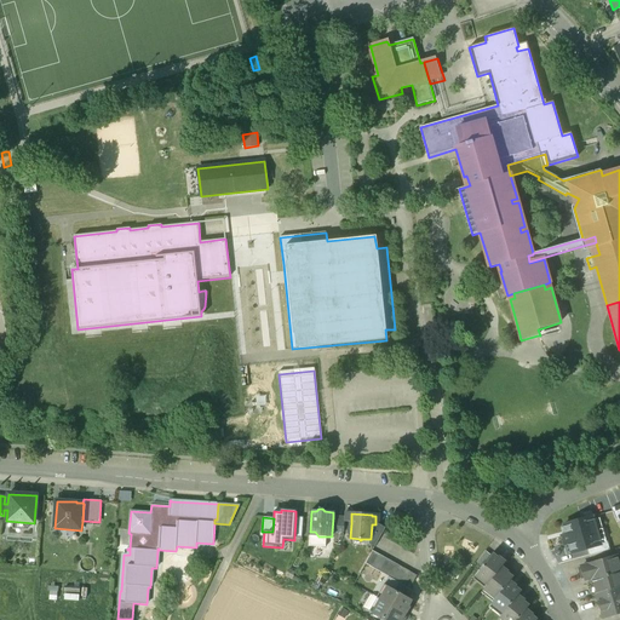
[(344,517),(333,517),(332,533),(344,533),(344,522),(344,517)]
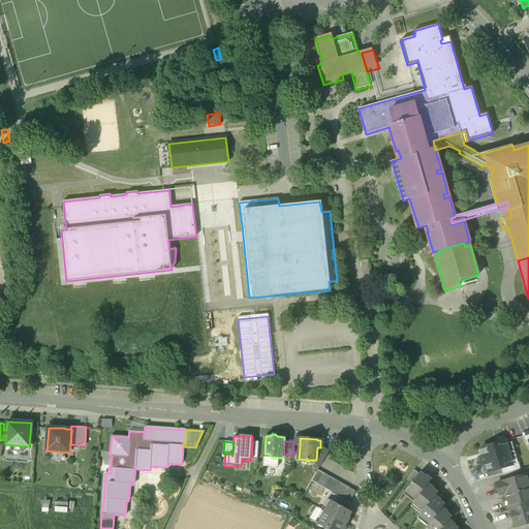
[(497,443),(480,448),(483,457),(478,458),(480,465),(485,464),(488,472),(500,468),(512,465),(512,464),(505,441),(497,443)]
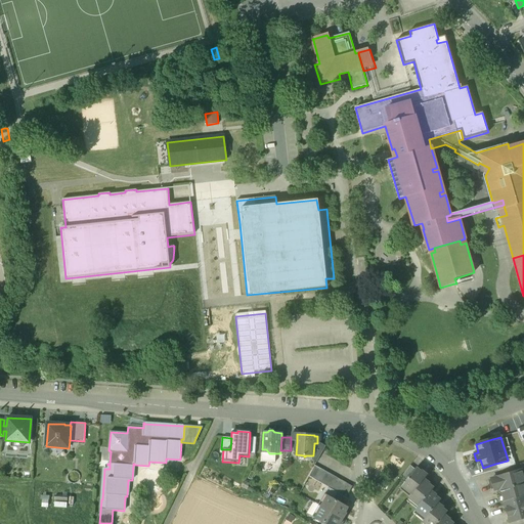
[(317,443),(314,443),(313,455),(312,455),(312,461),(316,462),(325,446),(319,443),(317,443)]
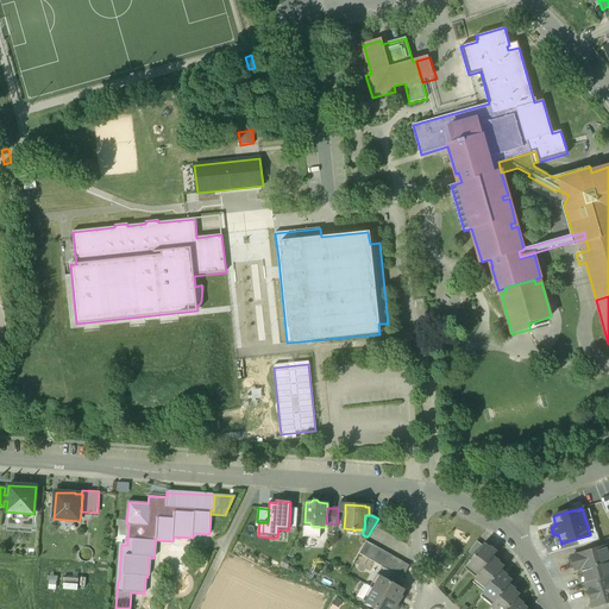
[(305,537),(319,537),(320,527),(313,527),(309,522),(305,522),(305,537)]
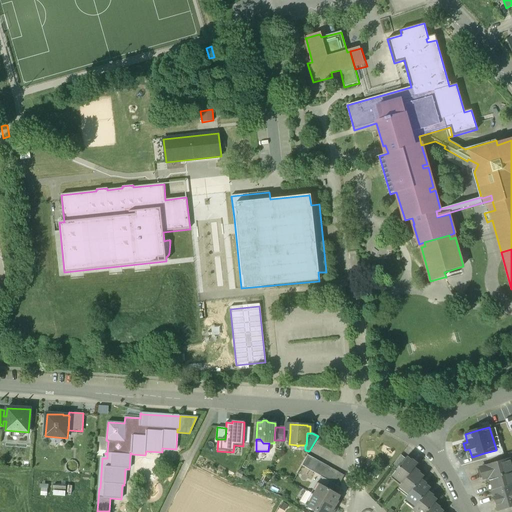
[(496,450),(484,453),(486,459),(503,454),(501,447),(496,449),(496,450)]
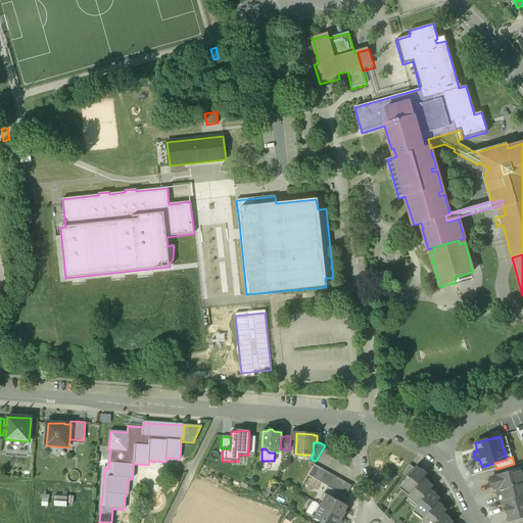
[(320,468),(314,465),(308,475),(314,478),(320,468)]
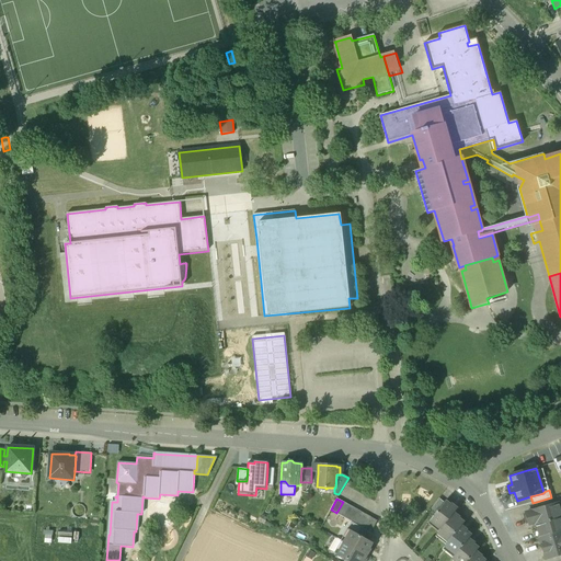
[(439,499),(431,508),(436,513),(444,503),(439,499)]
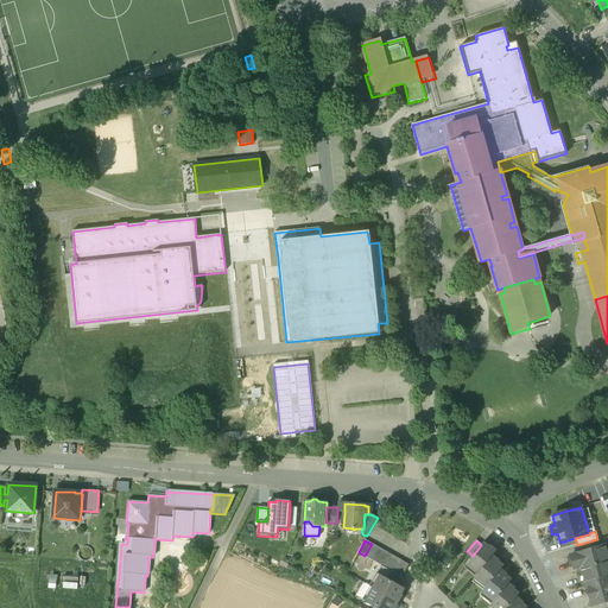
[(473,556),(463,568),(475,577),(492,557),(495,552),(483,543),(481,545),(473,556)]
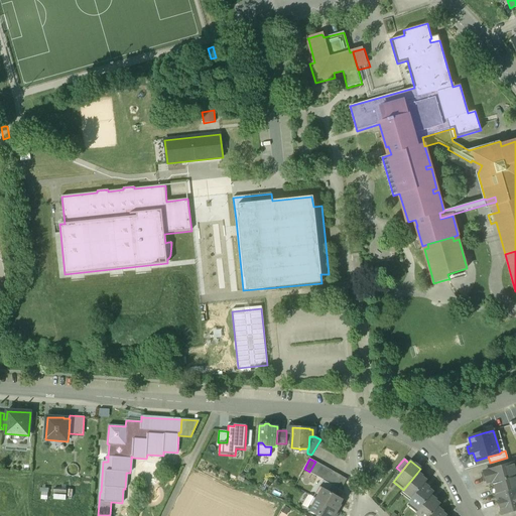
[(320,465),(315,462),(309,472),(314,475),(320,465)]
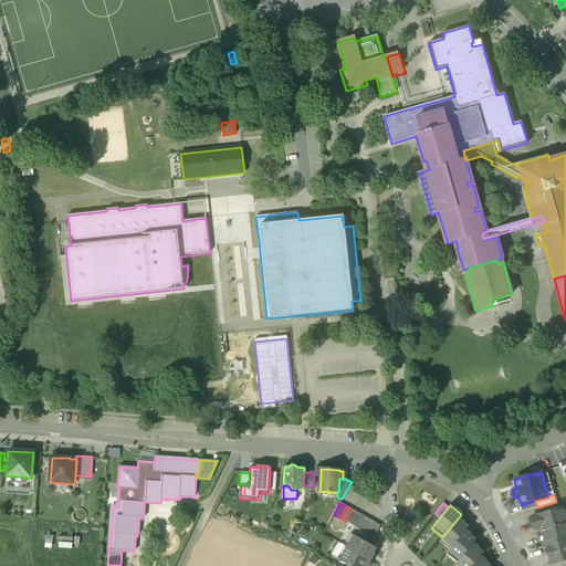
[(565,517),(563,507),(531,516),(534,530),(540,527),(544,543),(565,536),(565,517)]
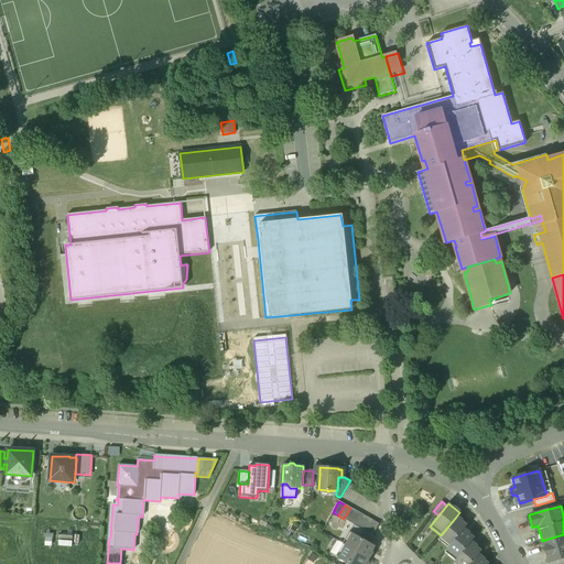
[(356,511),(350,508),(344,519),(349,522),(356,511)]
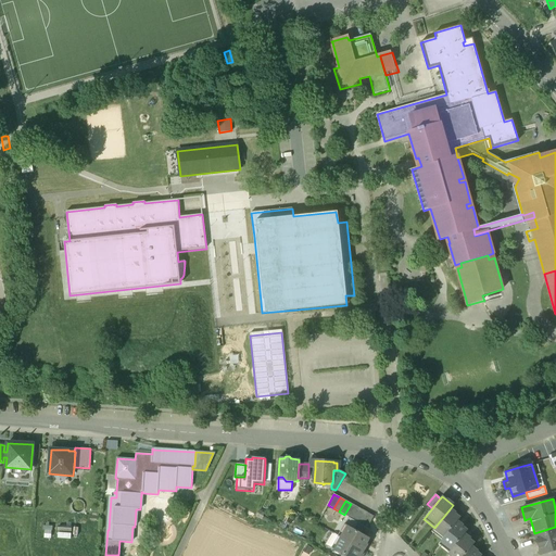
[(356,507),(351,504),(344,515),(351,518),(356,507)]
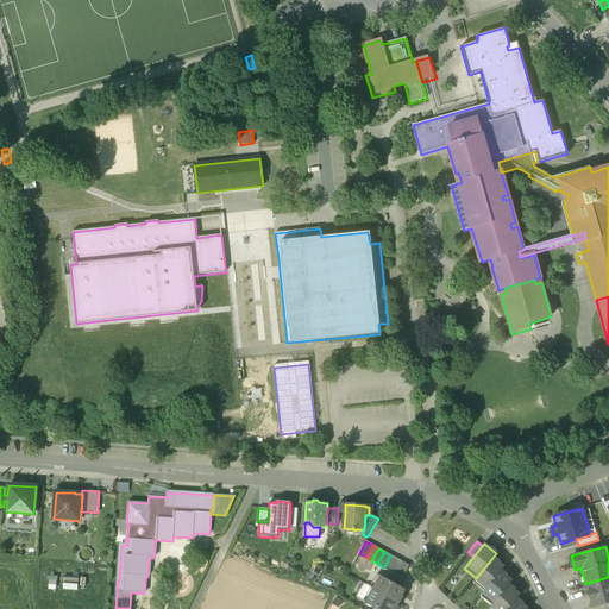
[(390,556),(384,567),(390,571),(397,559),(390,556)]
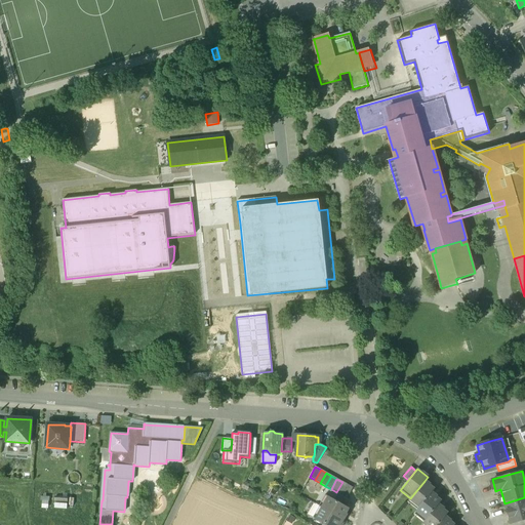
[(434,489),(425,481),(410,498),(407,502),(416,511),(431,492),(434,489)]
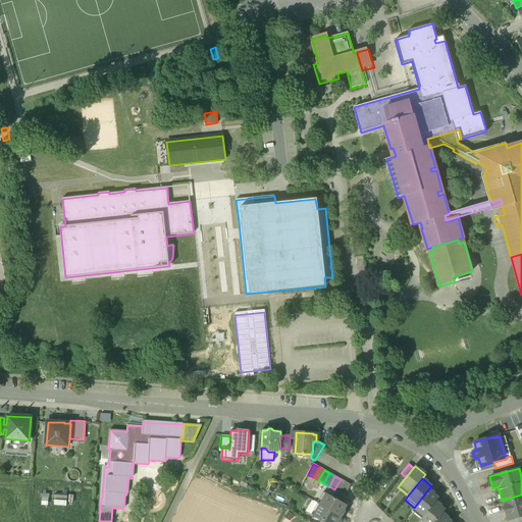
[(346,482),(341,479),(334,489),(335,490),(340,492),(346,482)]
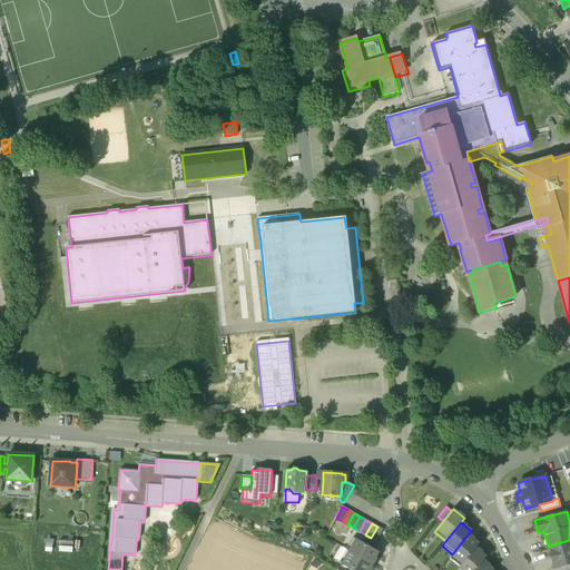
[(383,530),(377,527),(371,538),(376,541),(383,530)]
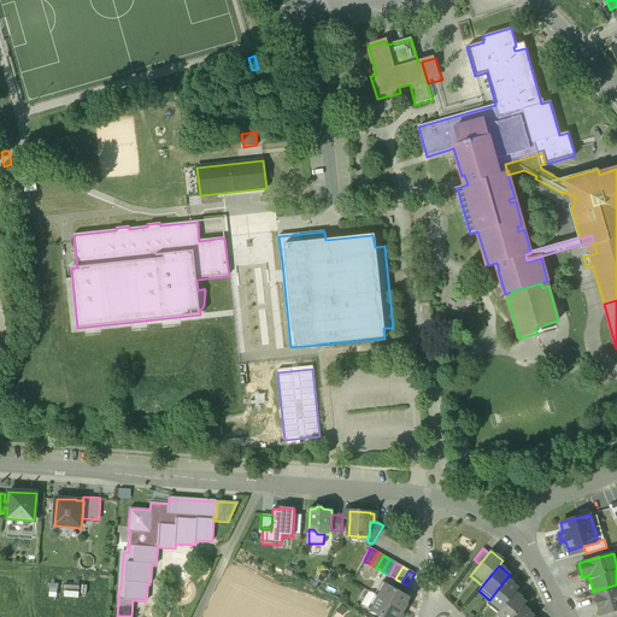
[(518,588),(506,579),(489,600),(486,604),(498,613),(515,593),(518,588)]
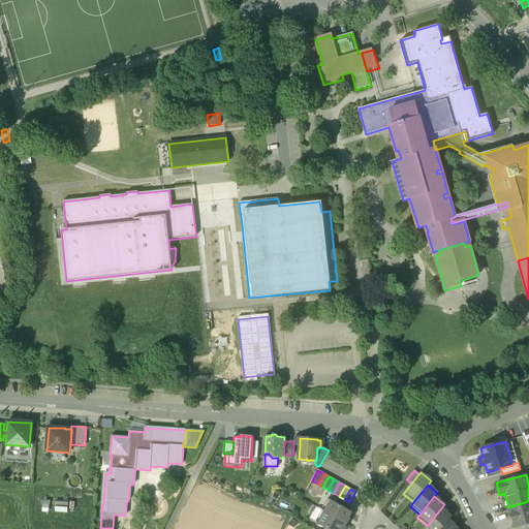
[(344,499),(340,497),(337,504),(347,510),(351,503),(349,502),(344,499)]
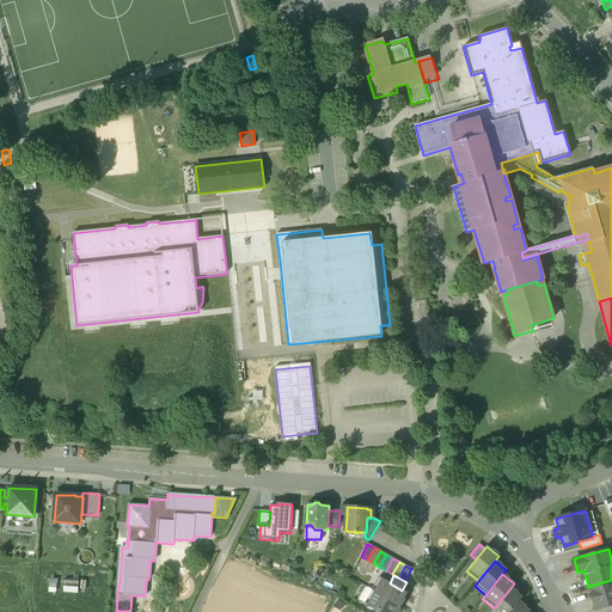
[(390,583),(379,577),(372,591),(399,605),(407,593),(402,591),(390,583)]
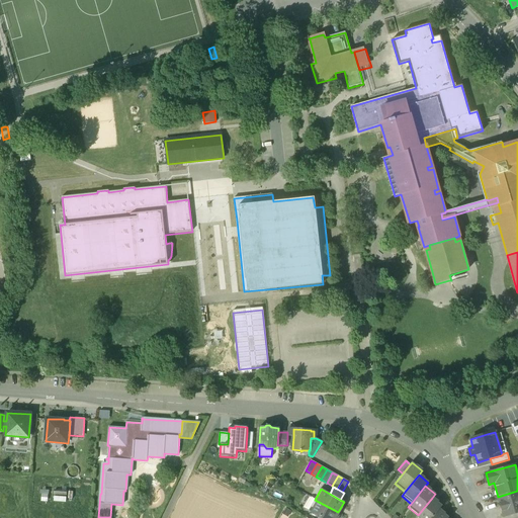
[(517,491),(498,497),(501,507),(517,501),(517,491)]
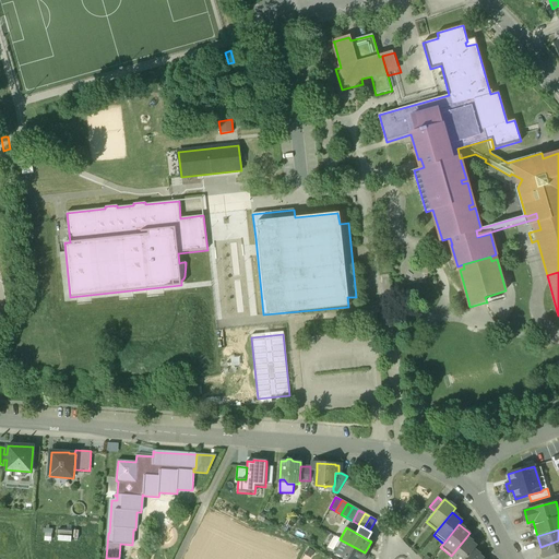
[(477,546),(466,537),(451,556),(449,558),(466,558),(474,550),(477,546)]
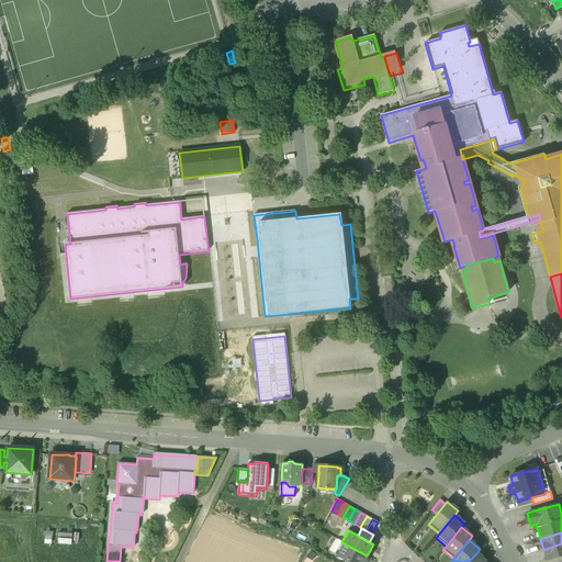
[(362,561),(367,555),(341,542),(335,553),(347,560),(349,561),(362,561)]
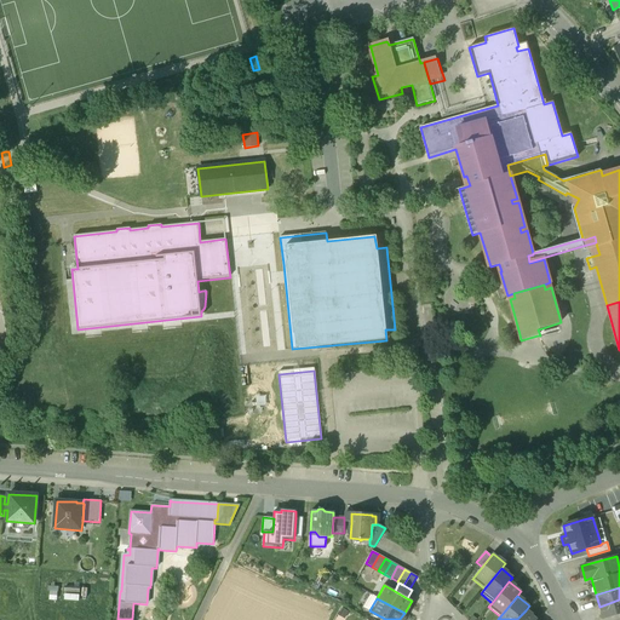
[(619,600),(600,607),(603,618),(619,613),(619,600)]
